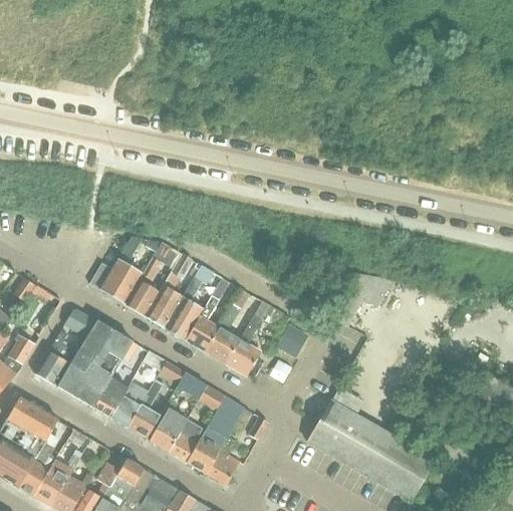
[(101,262),(88,282),(89,283),(100,289),(124,303),(143,272),(142,272),(126,263),(142,237),(132,235),(117,233),(105,254),(115,261),(111,268),(101,262)]
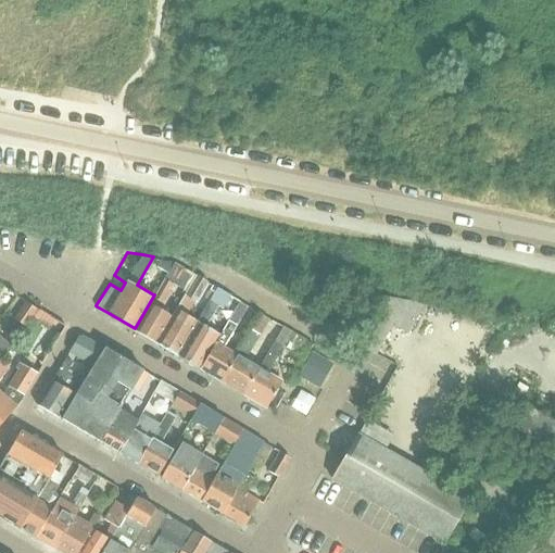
[(158,263),(156,264),(160,266),(167,272),(174,261),(162,259),(161,258),(160,259),(158,263)]
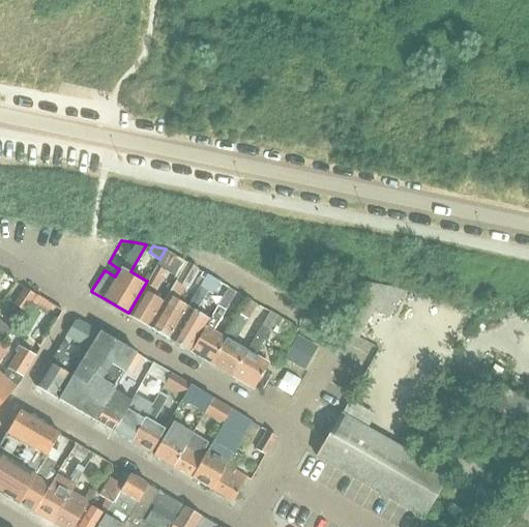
[(166,249),(157,263),(160,265),(177,275),(185,261),(166,249)]
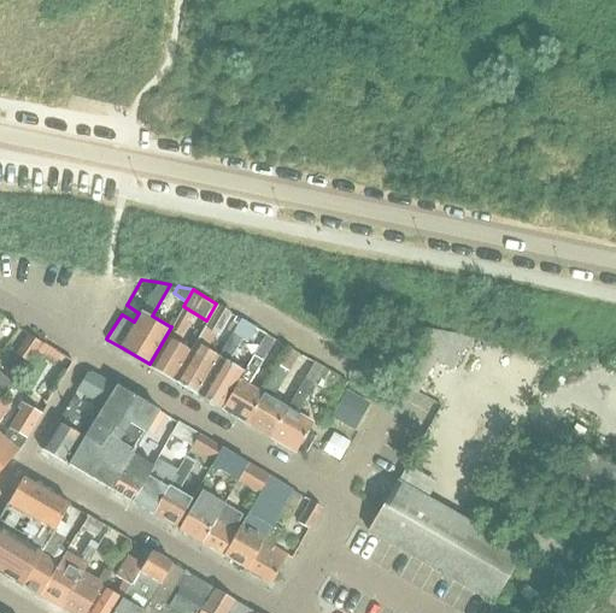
[(207,323),(191,351),(174,378),(198,393),(218,355),(205,348),(216,331),(220,334),(232,313),(217,305),(207,323)]
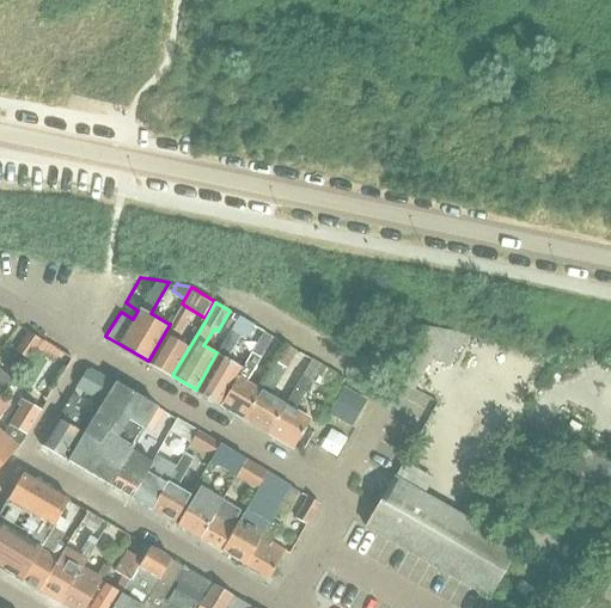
[(170,324),(148,361),(172,375),(189,348),(173,338),(177,332),(178,332),(190,312),(191,311),(181,305),(181,304),(169,324),(170,324)]
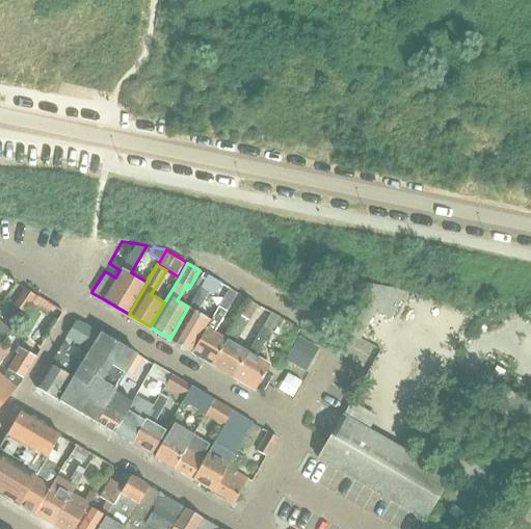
[(188,307),(170,339),(191,351),(210,320),(196,312),(209,290),(213,293),(220,282),(208,274),(189,307),(188,307)]
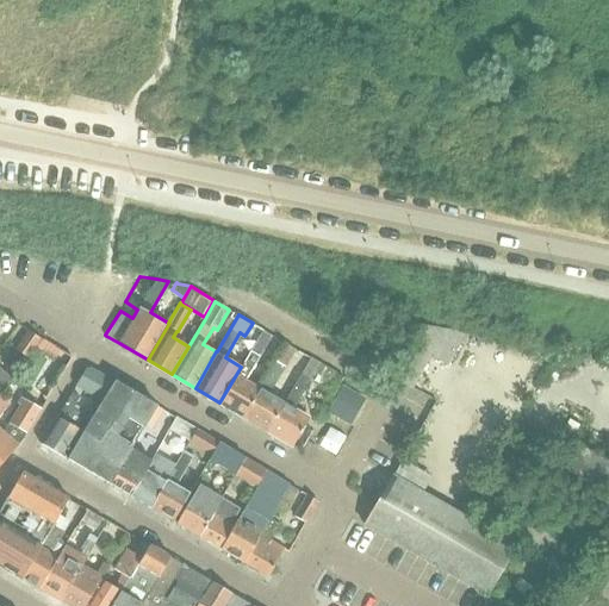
[(410,387),(415,389),(433,355),(448,363),(466,332),(420,325),(390,375),(410,387)]
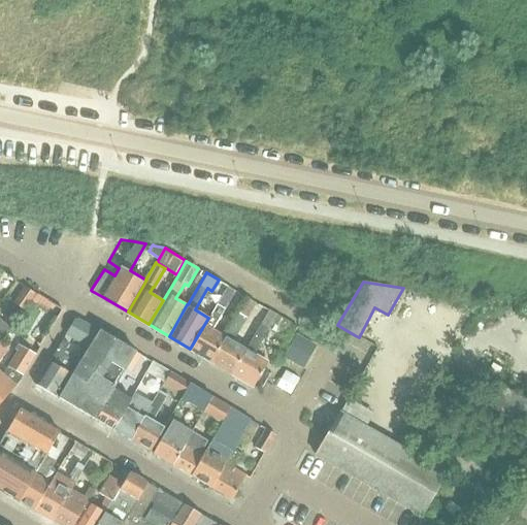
[(35,291),(23,284),(12,300),(24,308),(35,291)]
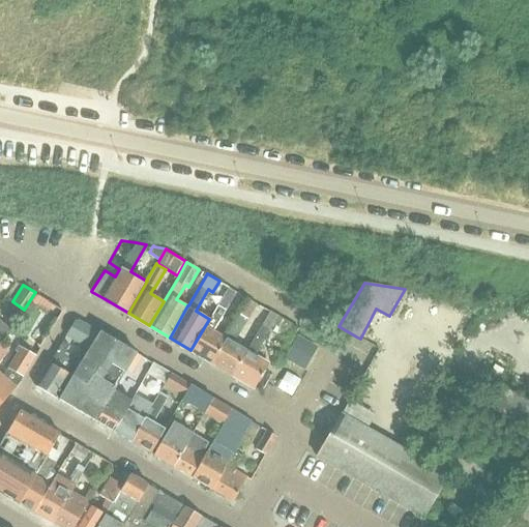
[(213,329),(236,291),(229,286),(209,319),(190,350),(211,362),(226,337),(213,329)]
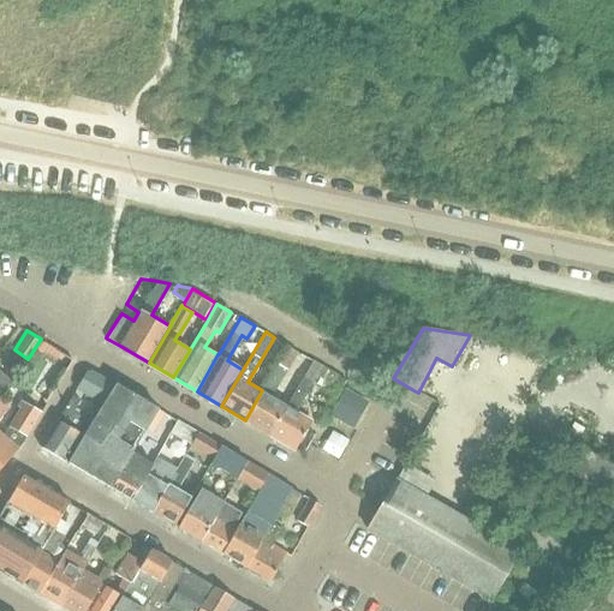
[(288,345),(262,390),(245,420),(269,433),(287,405),(272,396),(298,351),(288,345)]
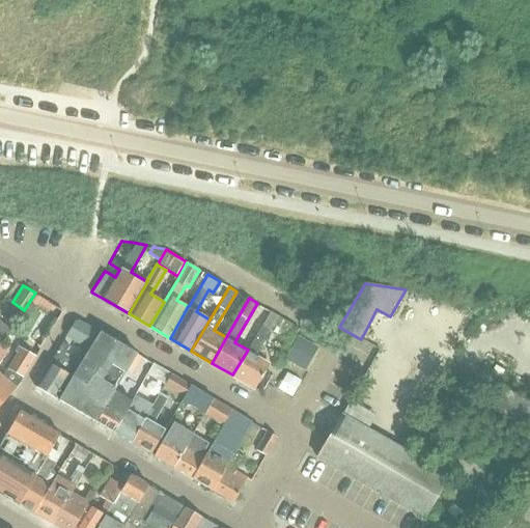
[(248,350),(232,374),(254,388),(270,363),(256,355),(279,315),(271,311),(248,350)]
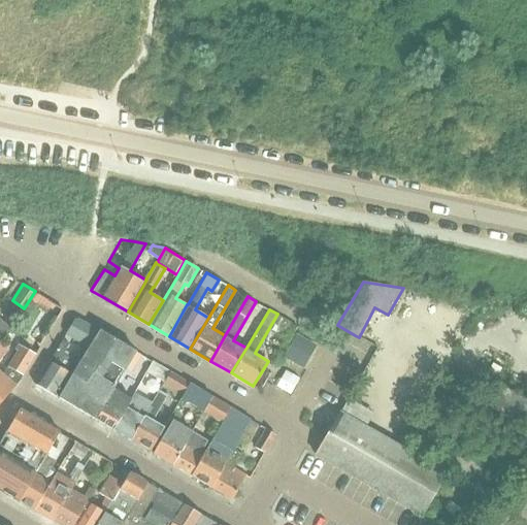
[(0,338),(10,326),(0,316),(0,338)]
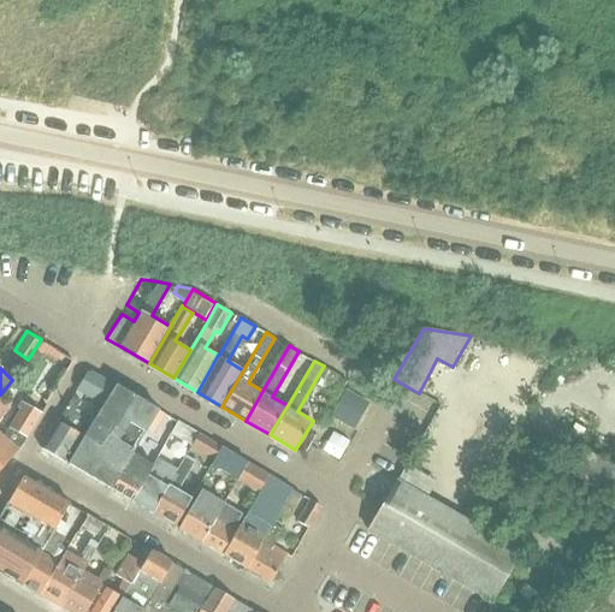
[(90,396),(101,376),(88,369),(77,388),(90,396)]
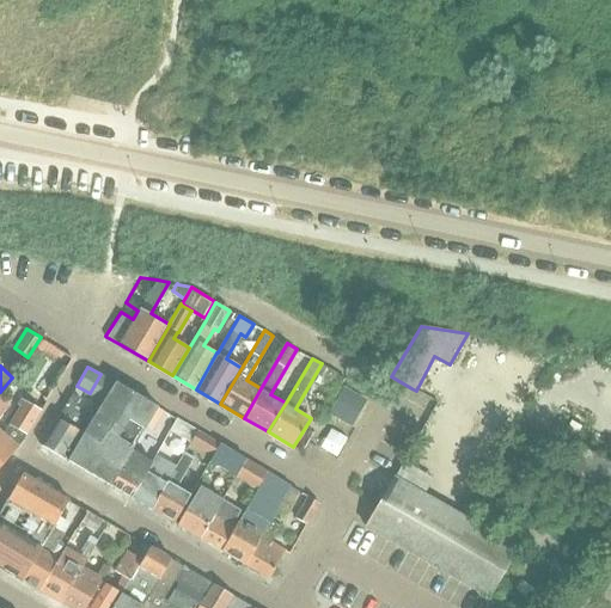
[(114,381),(101,374),(90,393),(102,400),(114,381)]
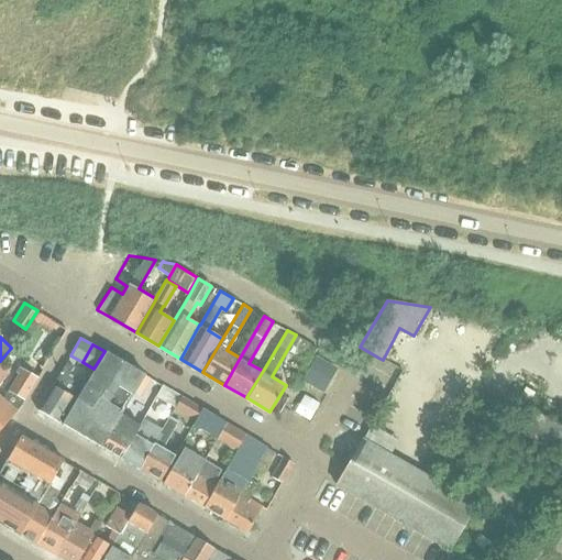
[(63,423),(102,446),(125,406),(136,390),(144,375),(105,351),(94,369),(85,384),(77,399),(63,423)]
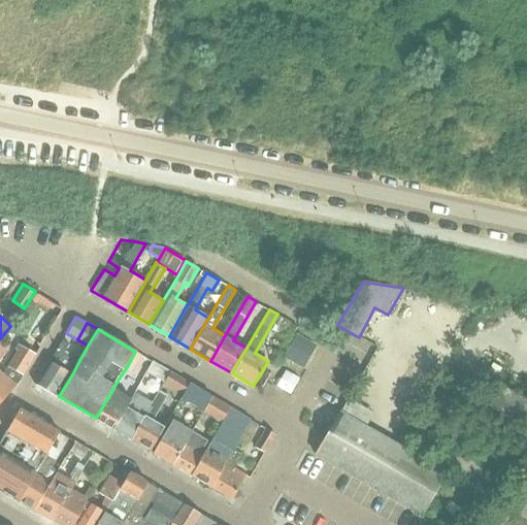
[(294,332),(282,353),(298,363),(302,365),(314,343),(310,341),(294,332)]
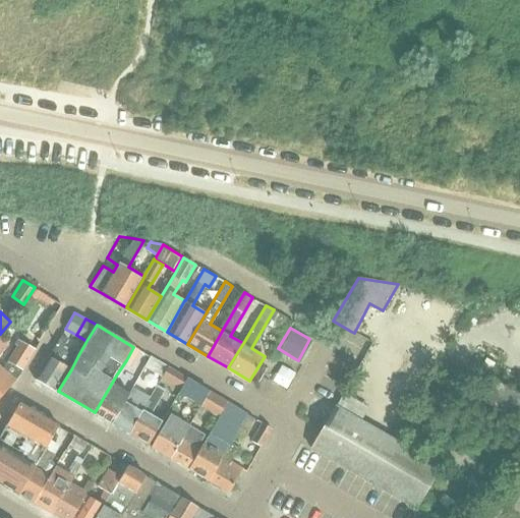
[(71,369),(78,355),(63,346),(68,338),(62,334),(36,379),(56,390),(68,367),(71,369)]
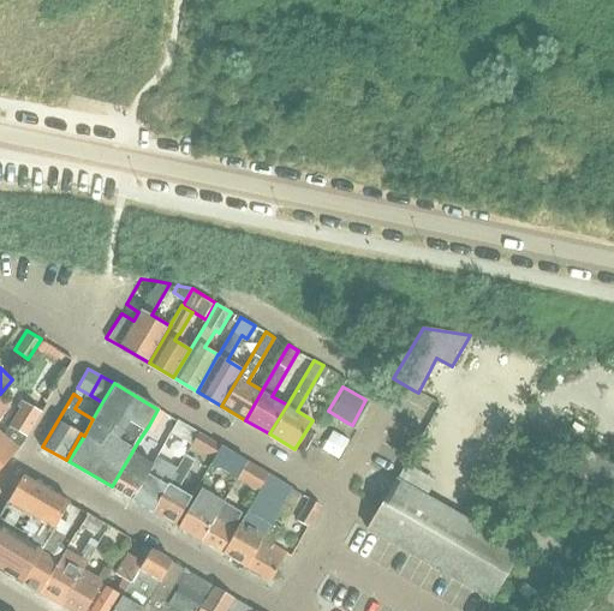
[(0,466),(17,447),(0,431),(0,415),(11,405),(0,395),(0,466)]
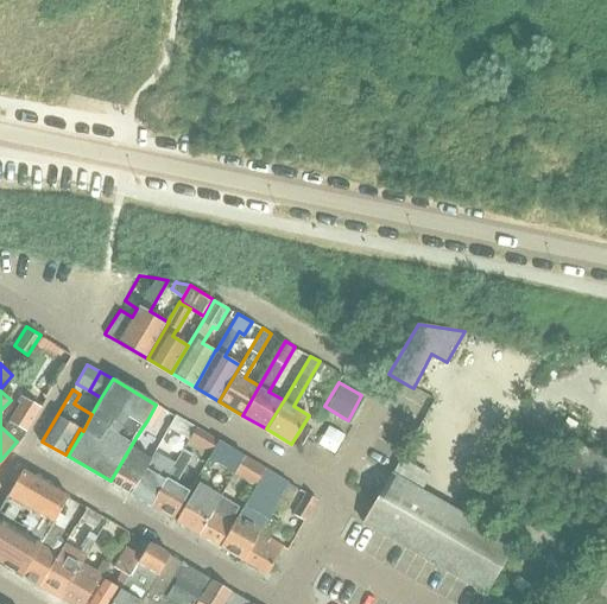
[(25,430),(40,405),(21,394),(18,400),(20,402),(10,420),(25,430)]
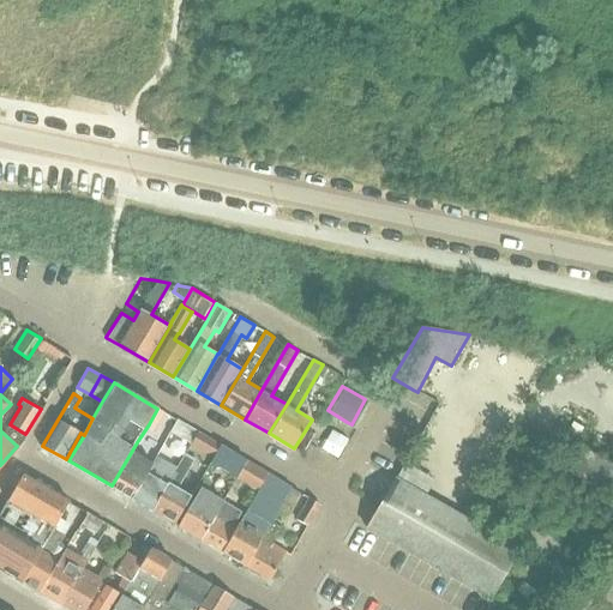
[(212,458),(220,445),(198,432),(191,445),(212,458)]
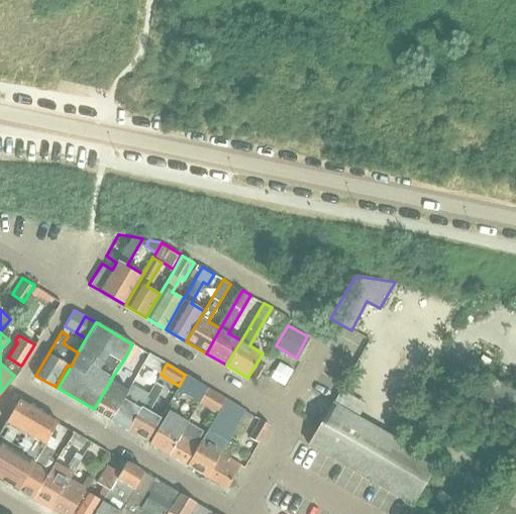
[(179,386),(177,388),(199,401),(206,387),(185,375),(179,386)]
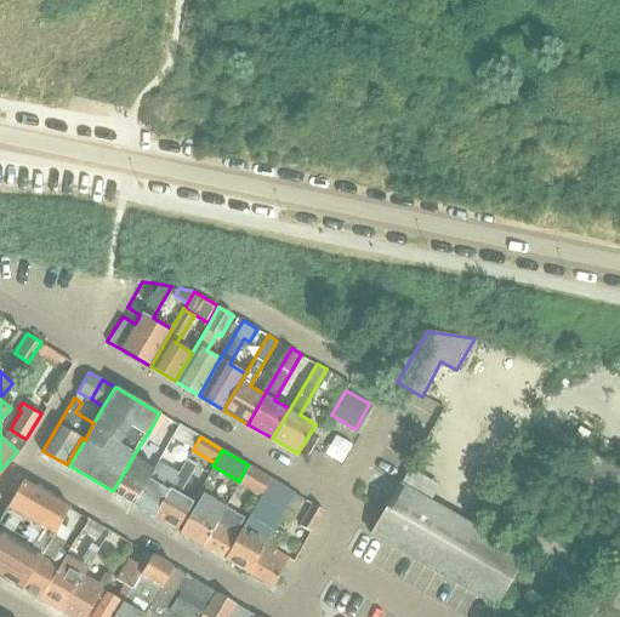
[(135,455),(113,491),(132,503),(153,468),(154,467),(135,455)]
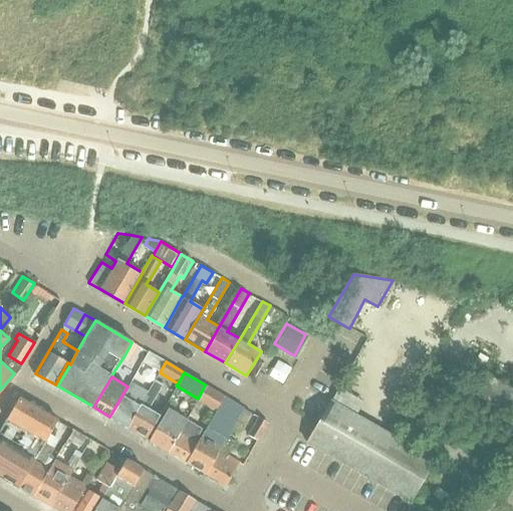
[(127,388),(109,417),(127,427),(150,390),(132,379),(127,387),(127,388)]
